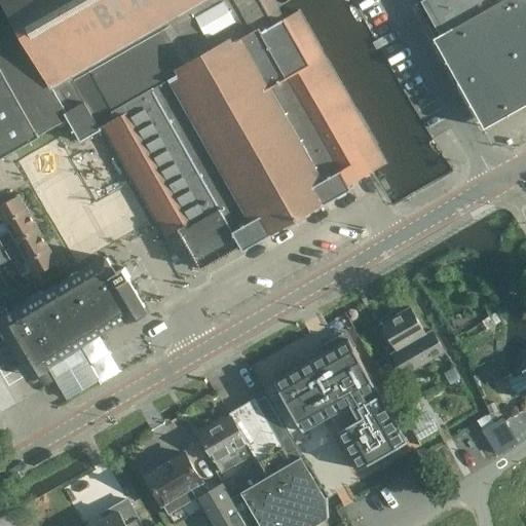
[(273,0),(0,0),(0,159),(40,137),(39,135),(68,119),(80,142),(102,129),(101,127),(114,120),(200,268),(240,246),(242,251),(351,189),(349,184),(385,163),(299,11),(285,20),(273,0)]
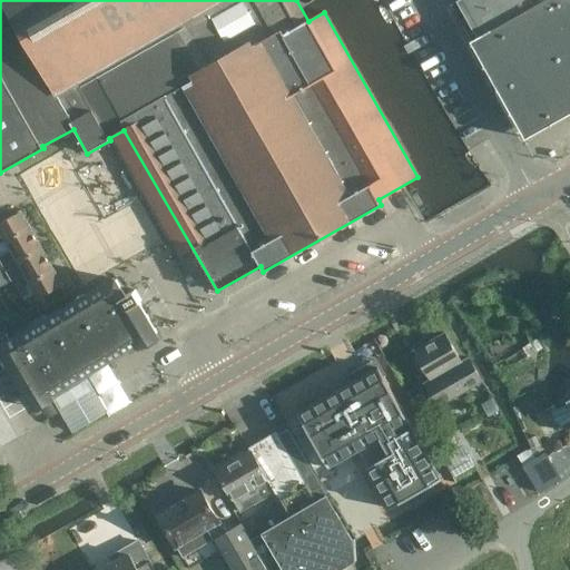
[(569,0),(457,0),(523,133),(569,108),(569,0)]
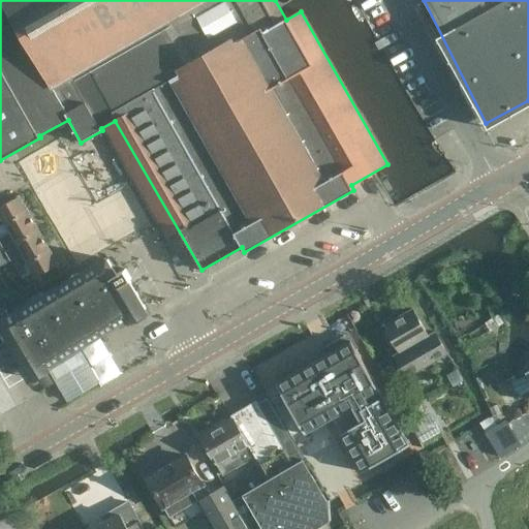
[(18,195),(0,206),(0,214),(10,232),(0,238),(0,243),(3,250),(37,230),(18,195)]
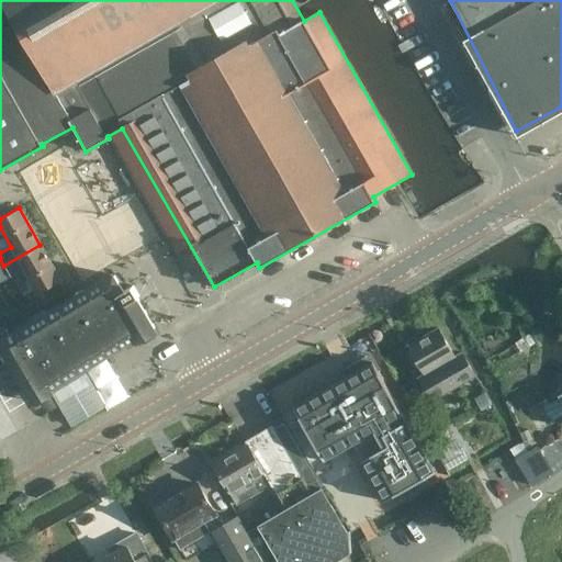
[(40,245),(3,266),(0,267),(0,283),(24,270),(38,295),(62,282),(40,245)]
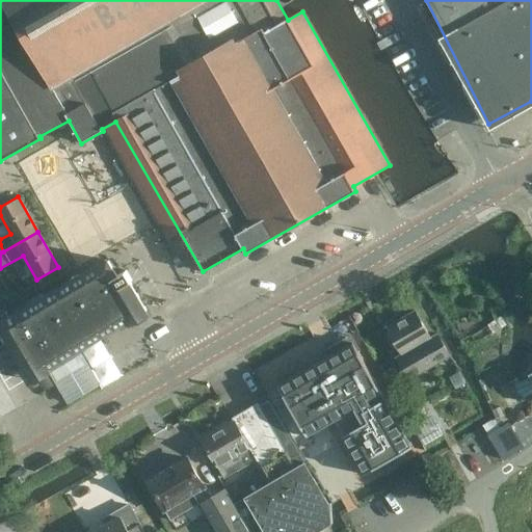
[(132,281),(126,270),(117,275),(108,260),(68,284),(67,283),(8,317),(0,321),(0,324),(31,378),(36,379),(48,373),(49,368),(130,320),(134,322),(145,315),(147,310),(130,282),(132,281)]
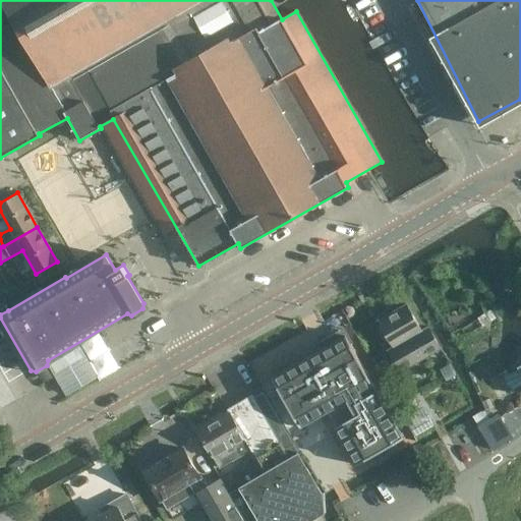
[(0,291),(9,286),(0,272),(0,291)]
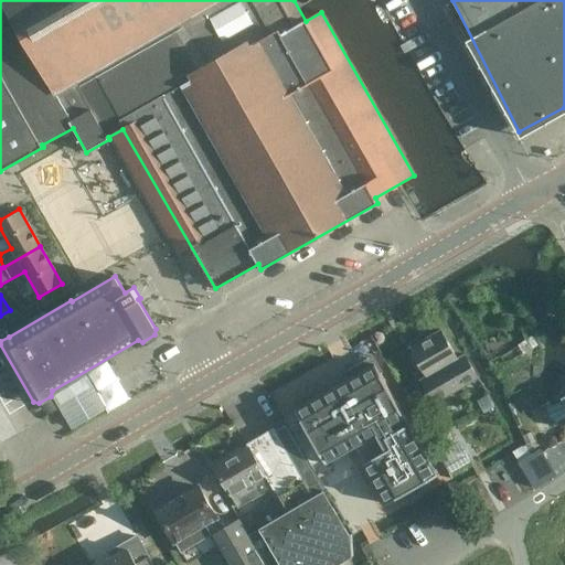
[(477,379),(464,354),(456,359),(440,330),(409,348),(426,376),(419,380),(434,403),(477,379)]
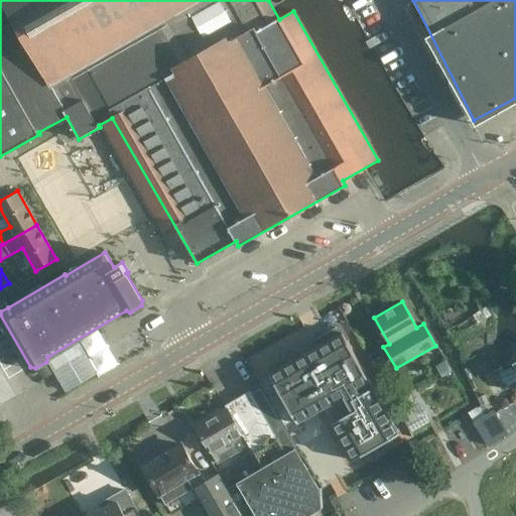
[(365,372),(342,332),(269,373),(297,423),(344,397),(351,411),(332,422),(353,461),(400,433),(373,387),(360,394),(358,389),(371,382),(365,372)]
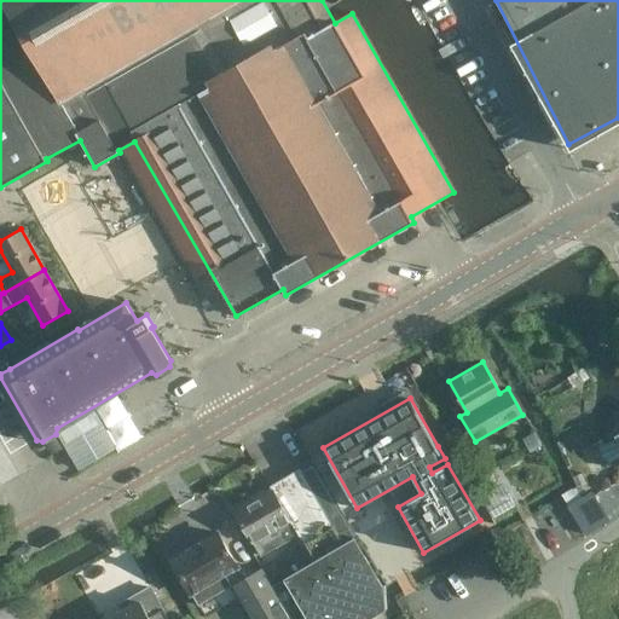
[(536,434),(524,440),(530,450),(541,444),(536,434)]
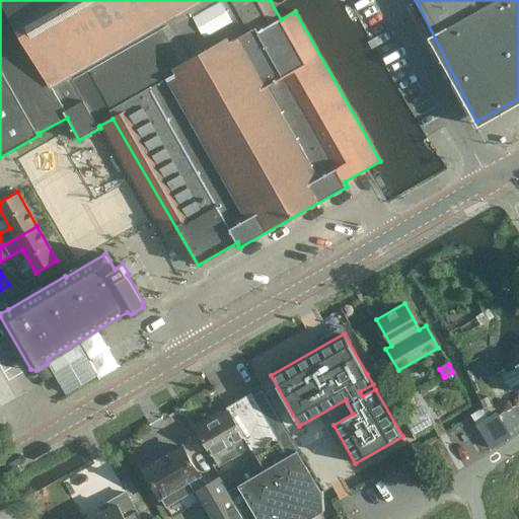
[(226,408),(227,411),(249,449),(250,448),(264,471),(289,456),(278,437),(251,393),(226,408)]
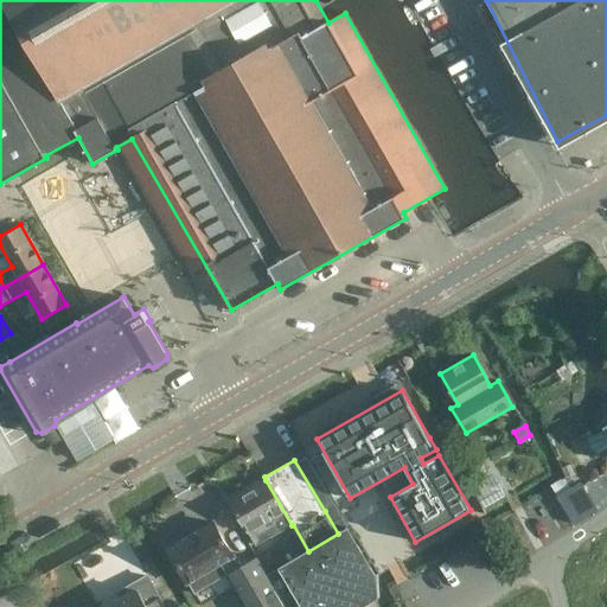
[(255,545),(292,525),(266,480),(229,500),(249,534),(255,545)]
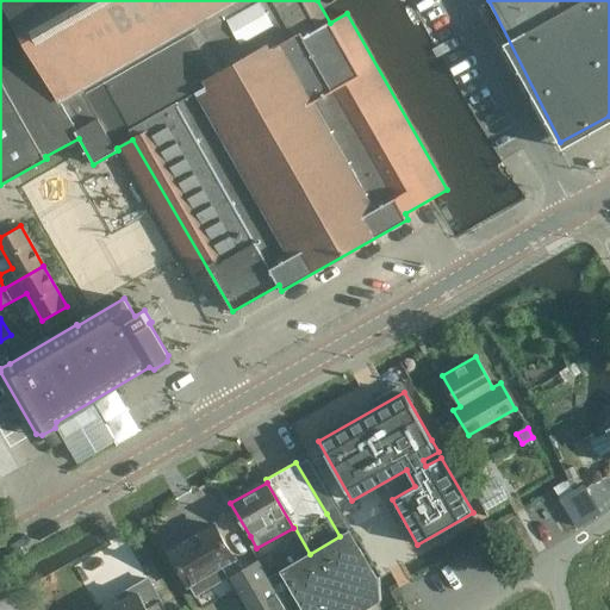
[(577,528),(596,517),(577,483),(556,495),(577,528)]
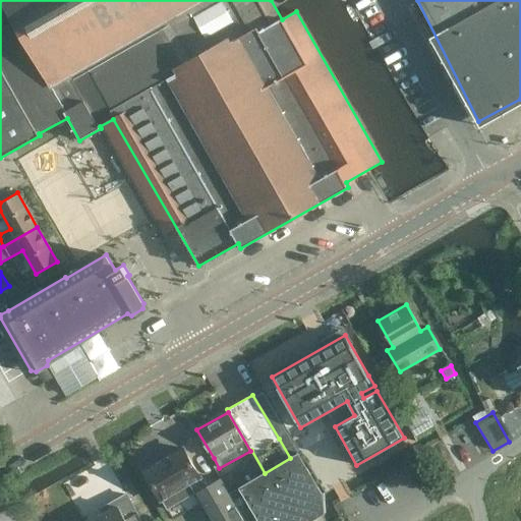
[(183,448),(161,461),(156,465),(153,464),(150,466),(149,469),(145,471),(161,499),(189,482),(211,520),(244,520),(220,478),(206,486),(183,448)]
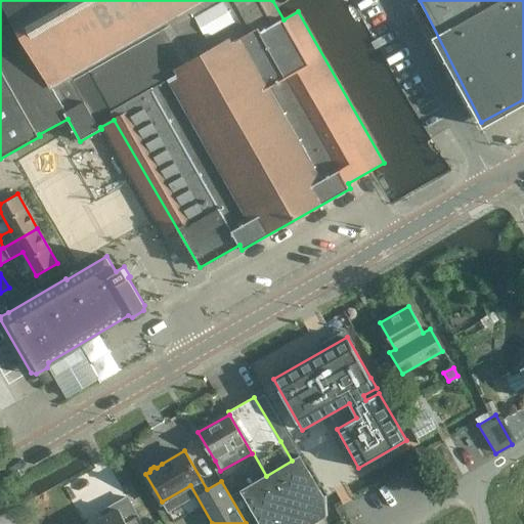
[(301,455),(300,455),(266,476),(242,490),(261,523),(313,523),(326,516),(325,497),(301,455)]
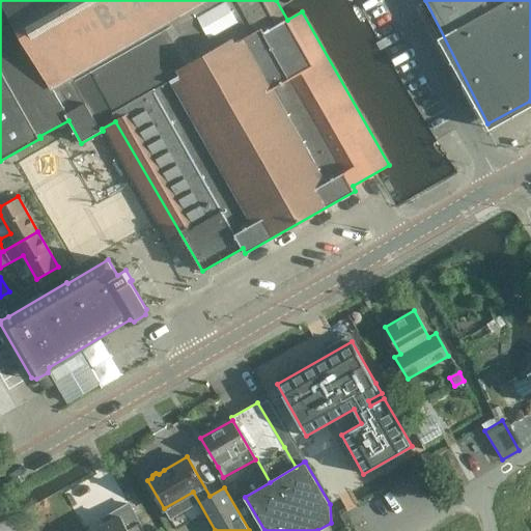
[(90,530),(142,530),(129,504),(117,510),(119,515),(90,530)]
